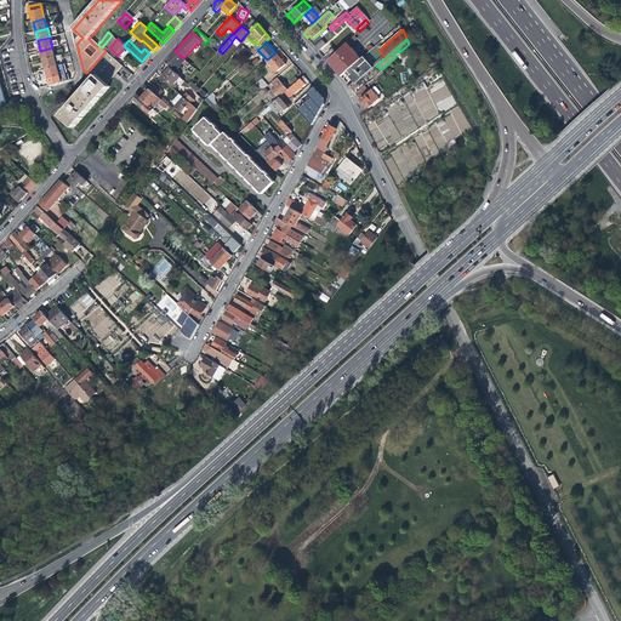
[(339,74),(341,77),(347,72),(360,60),(359,57),(348,44),(328,63),(336,72),(339,74)]
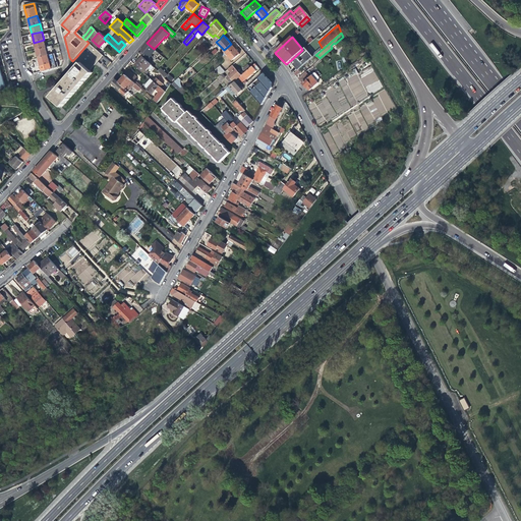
[(45,43),(44,40),(34,43),(36,48),(37,50),(51,46),(52,46),(51,42),(45,43)]
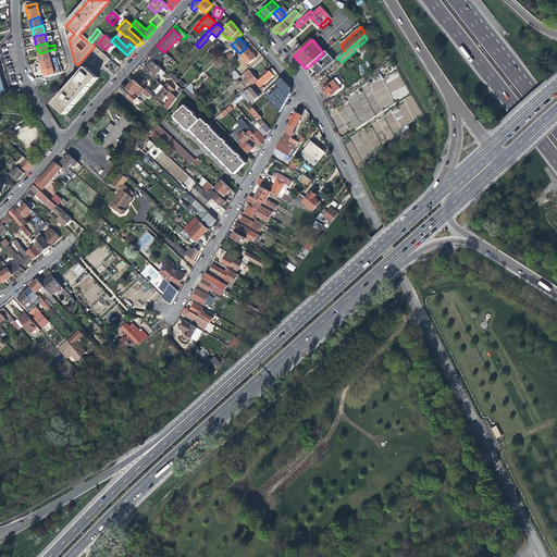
[(102,52),(104,49),(98,42),(95,46),(102,52)]
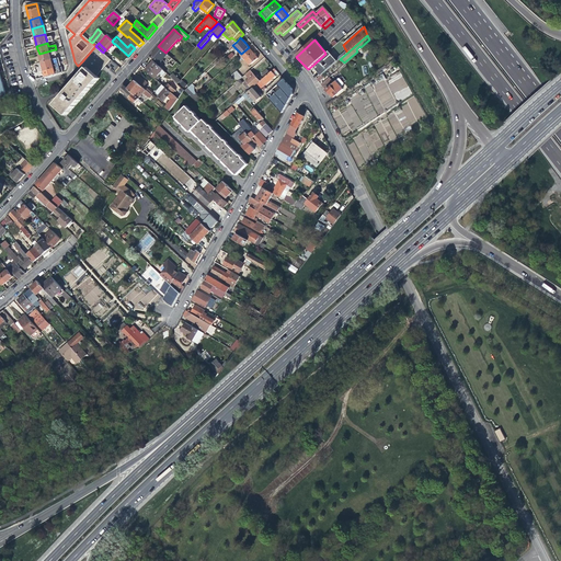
[(111,59),(103,53),(95,46),(82,61),(81,63),(87,67),(54,105),(67,116),(99,79),(96,76),(105,66),(111,59)]
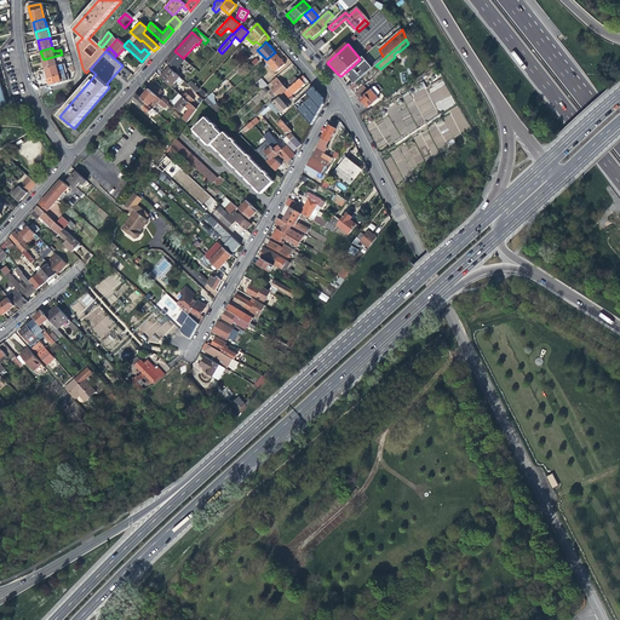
[(165,63),(170,67),(174,72),(177,69),(173,67),(182,57),(174,51),(170,57),(165,63)]
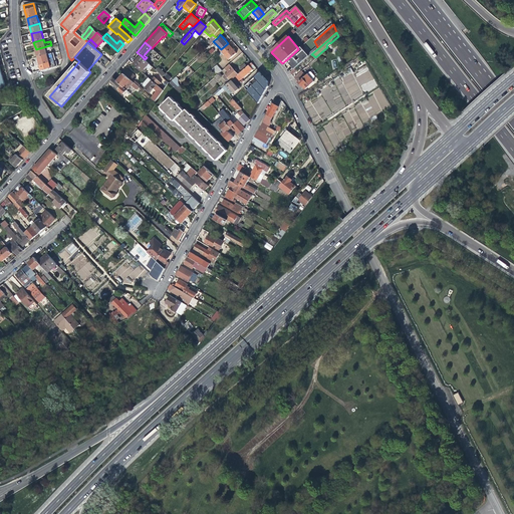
[(233,49),(228,43),(221,49),(220,50),(229,59),(236,53),(233,49)]
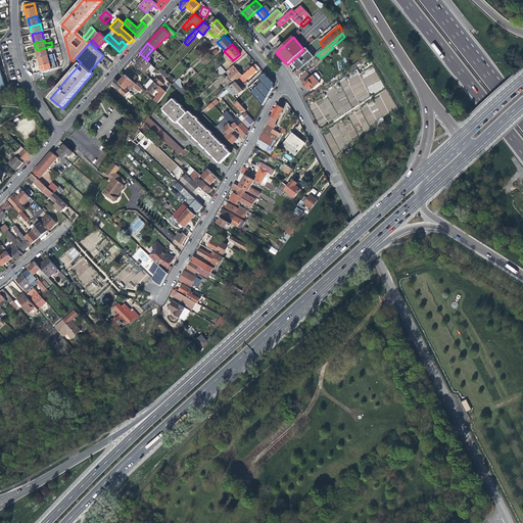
[(52,50),(51,46),(37,50),(37,54),(39,58),(48,55),(47,51),(52,50)]
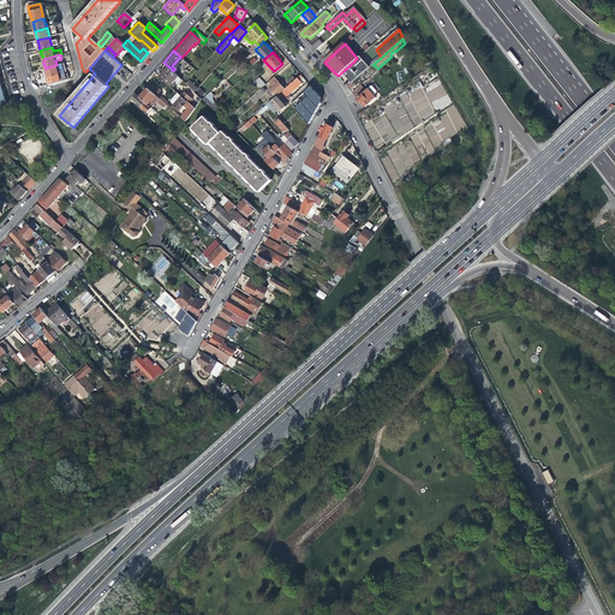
[(350,81),(352,83),(370,69),(359,58),(344,71),(348,75),(346,77),(350,81)]
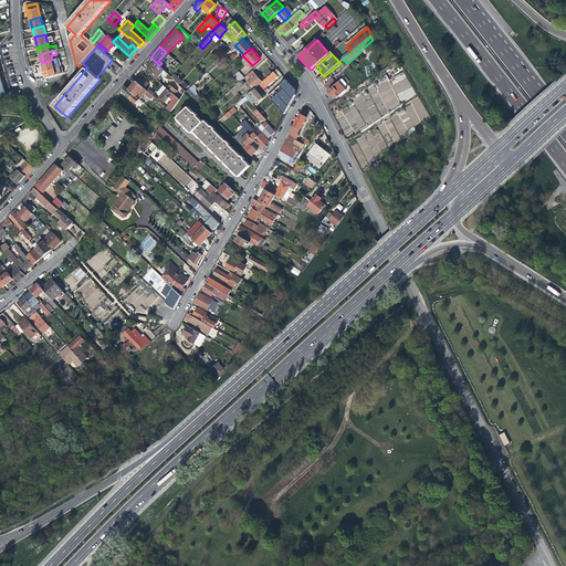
[(58,59),(52,60),(42,63),(44,71),(45,77),(56,75),(54,67),(60,65),(58,59)]
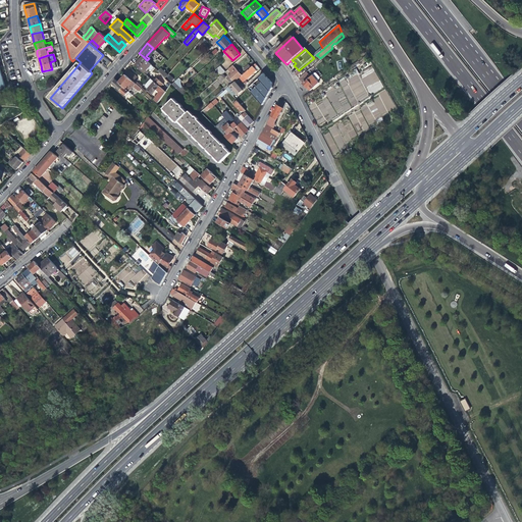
[(106,67),(111,61),(103,56),(99,62),(106,67)]
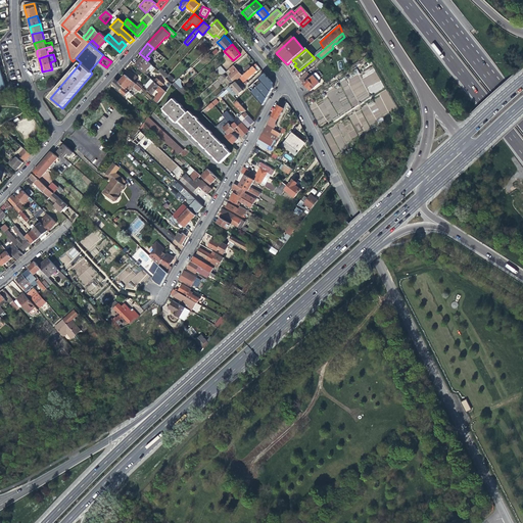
[(151,64),(147,60),(143,56),(139,61),(135,65),(144,73),(151,64)]
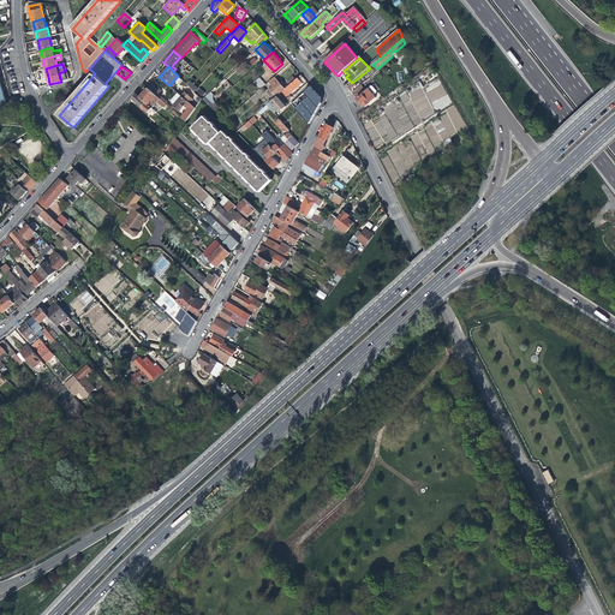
[(300,76),(296,79),(291,84),(285,89),(282,91),(287,96),(303,83),(300,82),(299,79),(302,77),(300,76)]
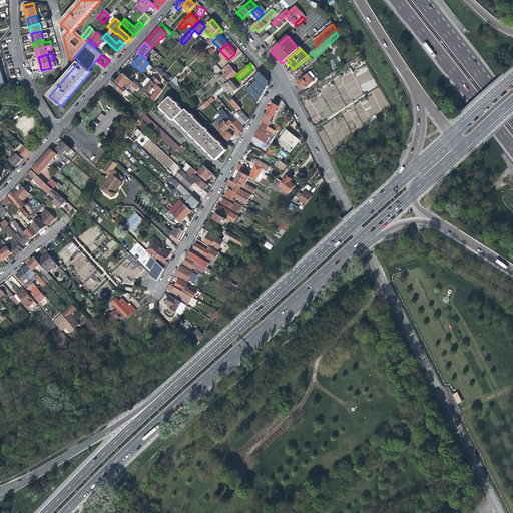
[(216,74),(221,69),(216,64),(211,69),(216,74)]
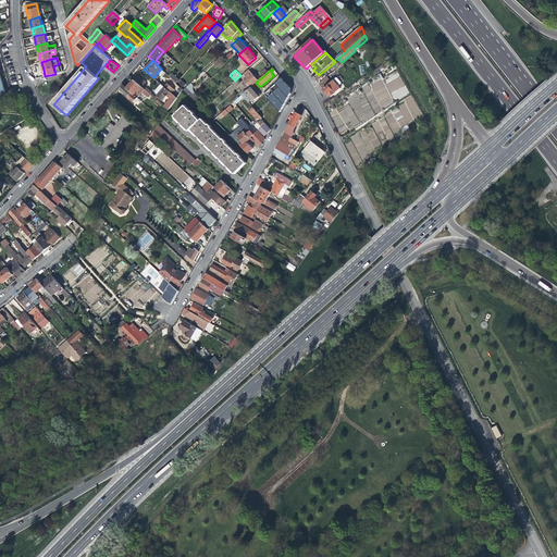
[(247,90),(256,83),(258,81),(252,75),(248,70),(244,74),(247,78),(243,82),(244,82),(242,84),(247,90)]
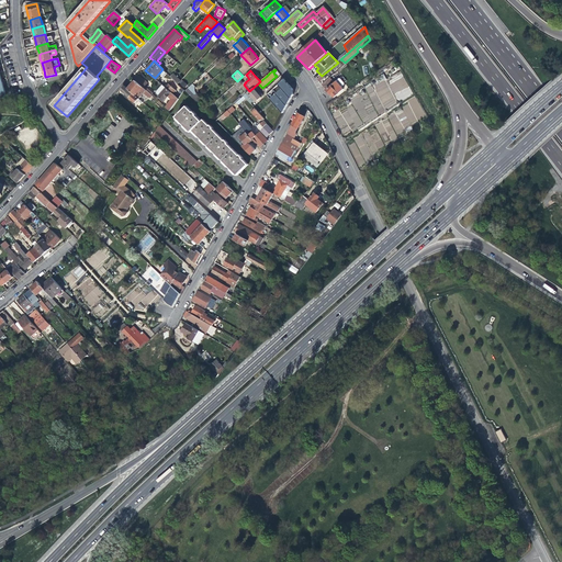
[(172,74),(169,77),(178,85),(180,81),(172,74)]
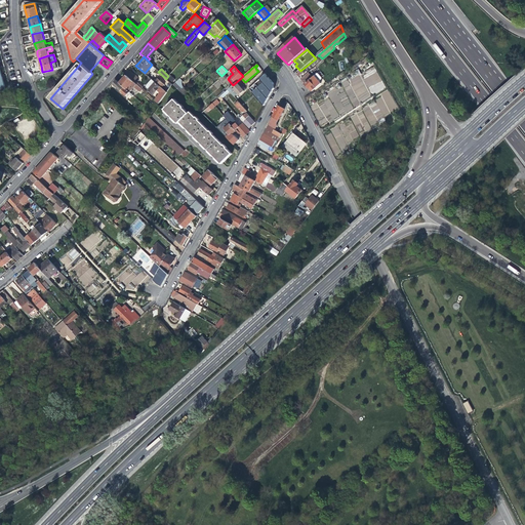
[(130,72),(127,76),(134,82),(135,81),(137,78),(130,72)]
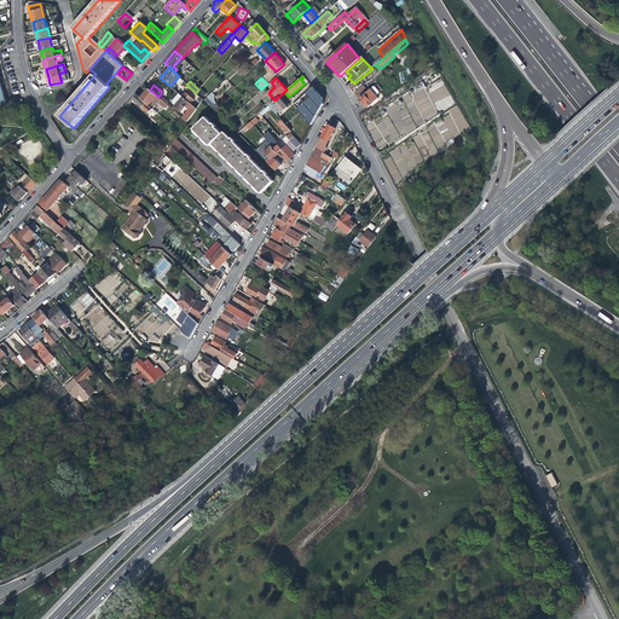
[(270,88),(267,86),(259,93),(261,96),(270,88)]
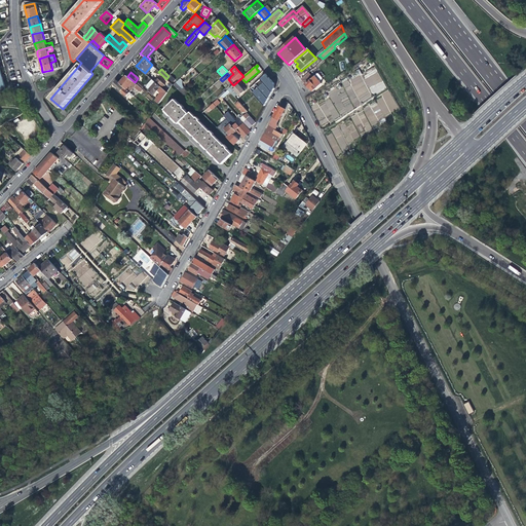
[(302,79),(306,84),(313,78),(309,73),(302,79)]
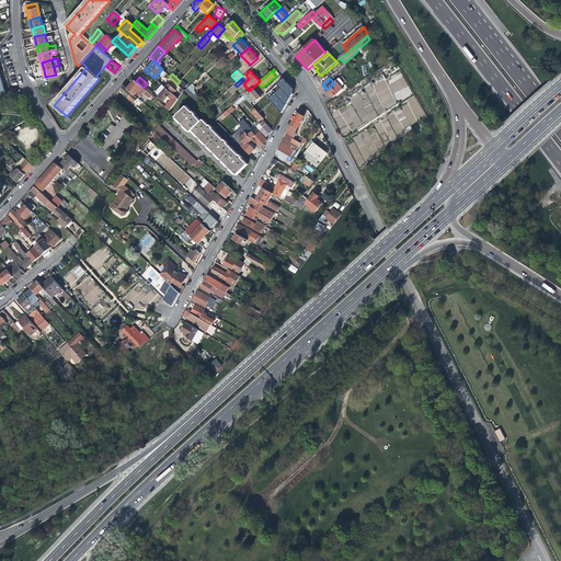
[(285,79),(267,95),(283,114),(290,99),(292,99),(294,95),(293,89),(288,83),(285,79)]
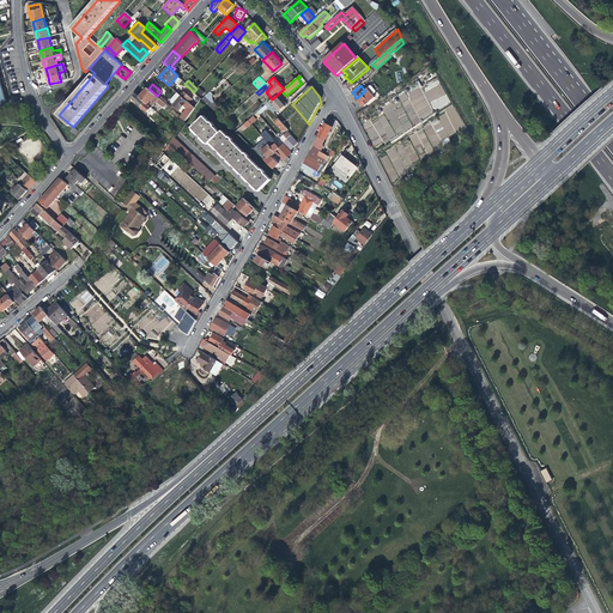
[(163,107),(165,103),(157,96),(149,89),(144,93),(140,97),(147,104),(153,98),(163,107)]
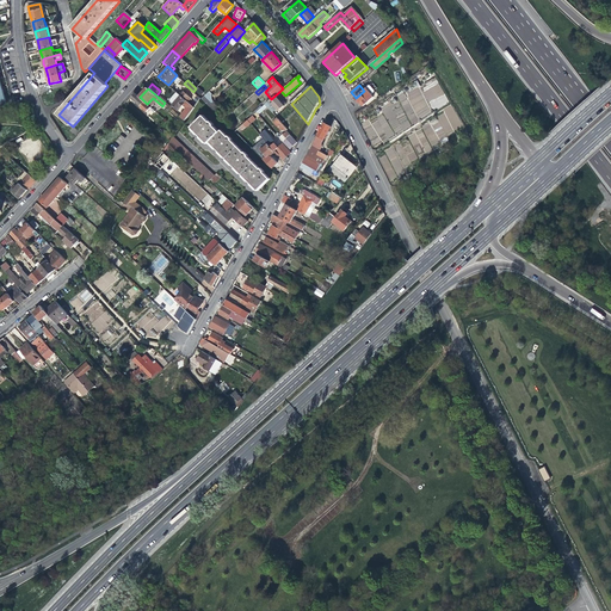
[(180,96),(180,97),(187,103),(191,99),(189,97),(192,92),(186,88),(180,96)]
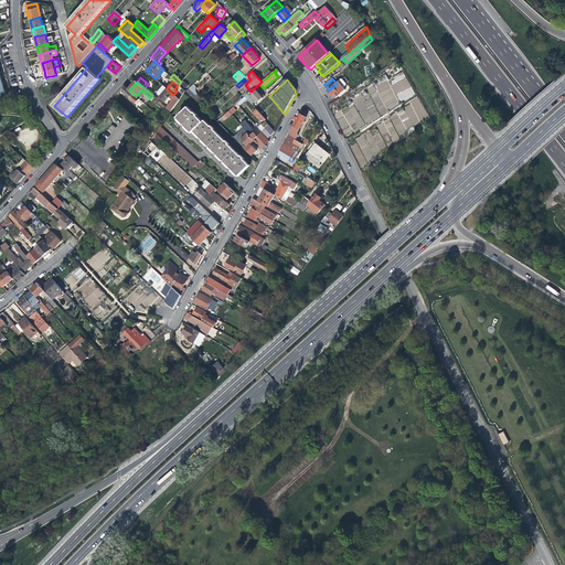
[(339,82),(337,84),(329,91),(332,94),(333,96),(334,95),(337,98),(345,91),(339,82)]
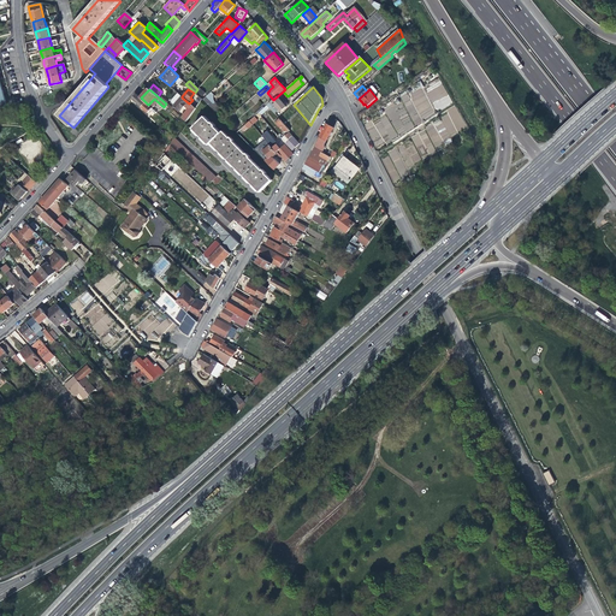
[(385,108),(390,120),(402,116),(401,113),(409,111),(410,111),(408,104),(410,102),(409,99),(408,94),(401,96),(403,102),(385,108)]
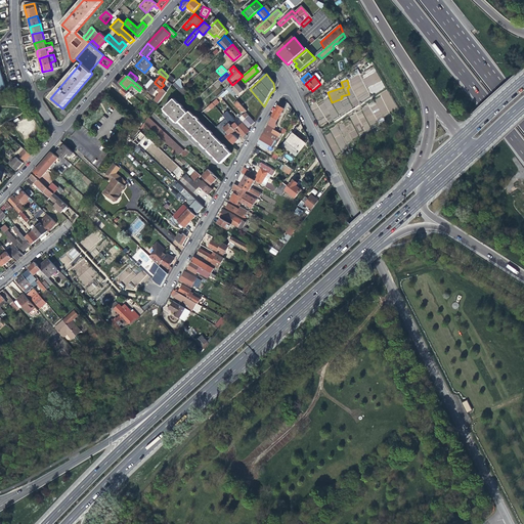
[(130,92),(126,89),(120,83),(117,81),(114,84),(126,96),(130,92)]
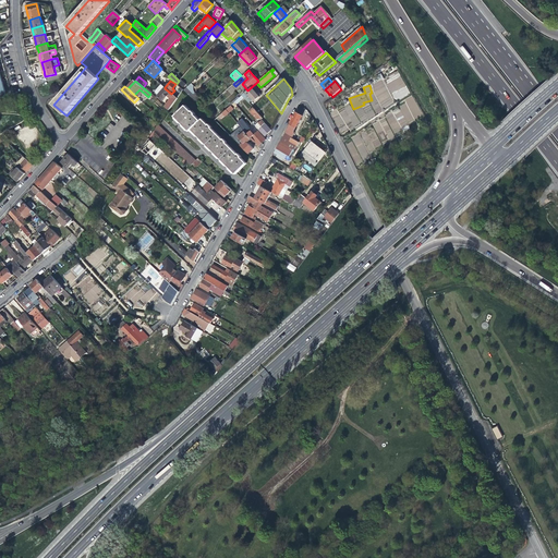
[(177,98),(171,94),(165,88),(157,96),(161,100),(162,100),(168,96),(170,98),(165,107),(168,110),(177,98)]
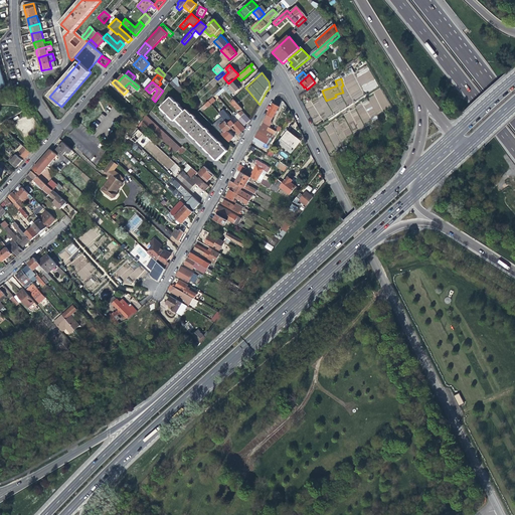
[(169,83),(176,90),(178,88),(172,81),(169,83)]
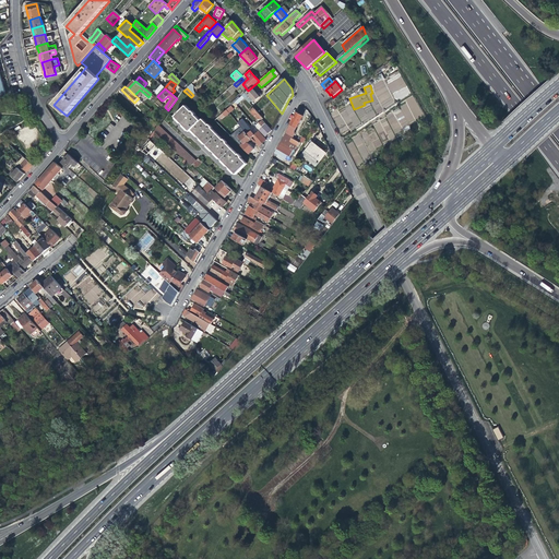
[(256,100),(260,96),(256,92),(252,88),(244,96),(247,99),(249,103),(253,99),(256,100)]
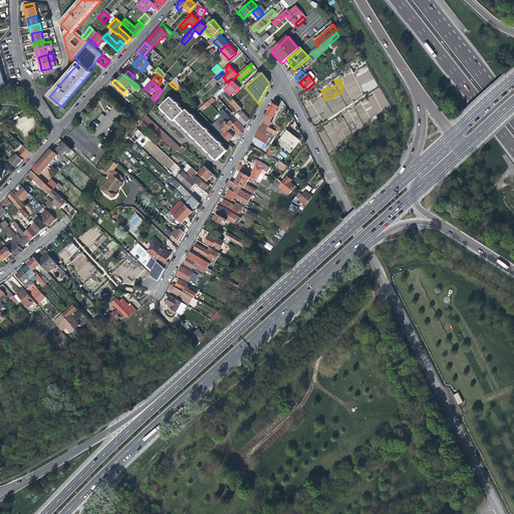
[(145,92),(139,86),(137,89),(143,94),(145,92)]
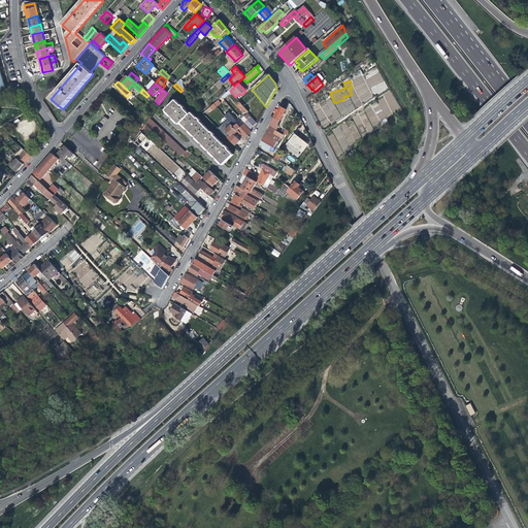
[(371,126),(400,110),(390,91),(383,95),(385,99),(352,116),(361,135),(373,129),(371,126)]
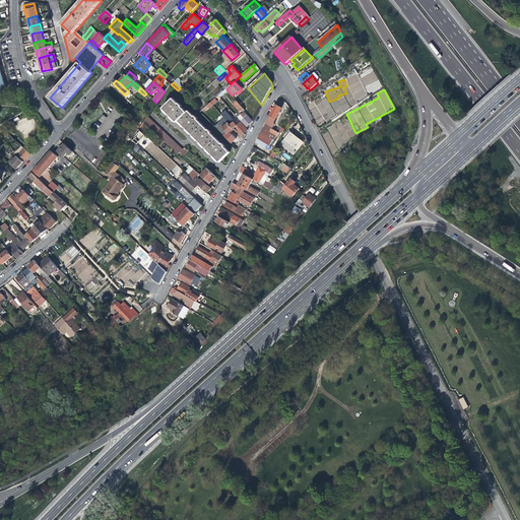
[(180,107),(181,106),(178,104),(172,99),(166,105),(165,106),(165,107),(163,109),(170,116),(177,123),(178,122),(203,146),(219,161),(230,151),(224,146),(221,143),(210,133),(211,132),(208,129),(207,130),(196,119),(197,119),(194,116),(193,117),(188,111),(186,113),(180,107)]
